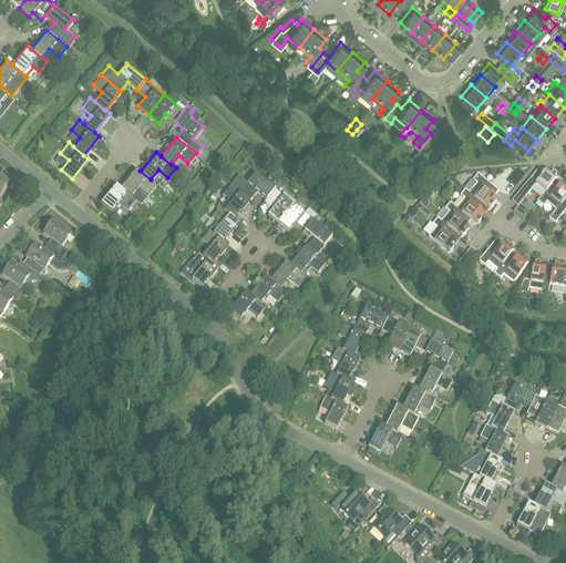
[(553,170),(551,170),(546,165),(544,169),(538,164),(518,188),(524,193),(535,181),(544,188),(546,185),(547,185),(554,177),(556,174),(555,173),(555,172),(553,170)]
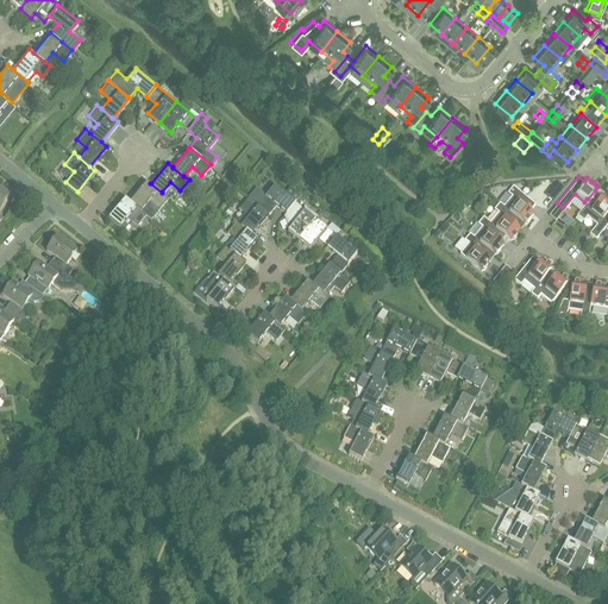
[(150,183),(151,183),(146,178),(130,199),(140,208),(145,212),(150,216),(167,196),(162,192),(162,193),(150,183)]
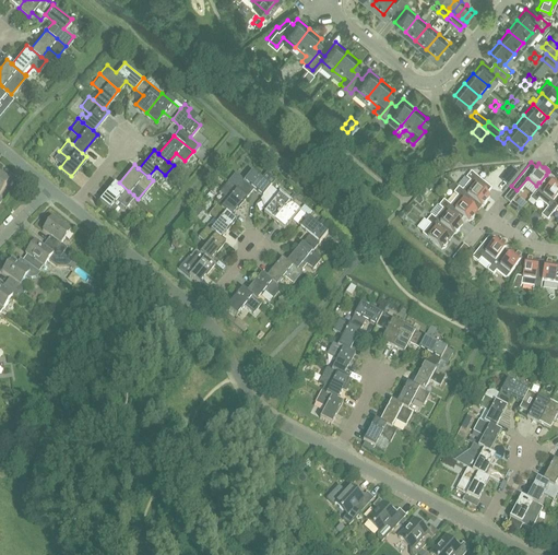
[(505,173),(510,177),(518,168),(512,164),(505,173)]
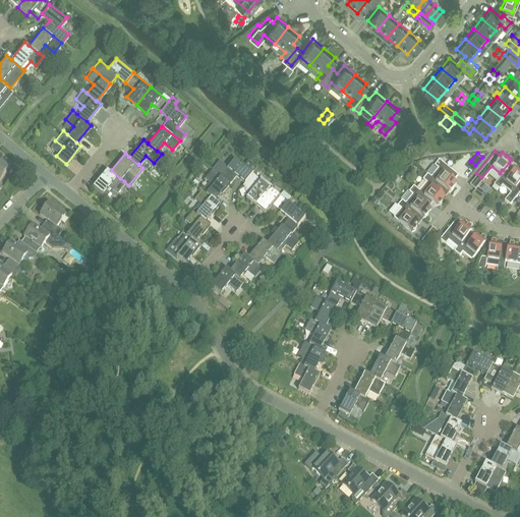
[(220,173),(229,181),(236,173),(244,180),(252,170),(256,165),(247,157),(243,163),(234,156),(227,164),(219,158),(212,166),(220,173)]
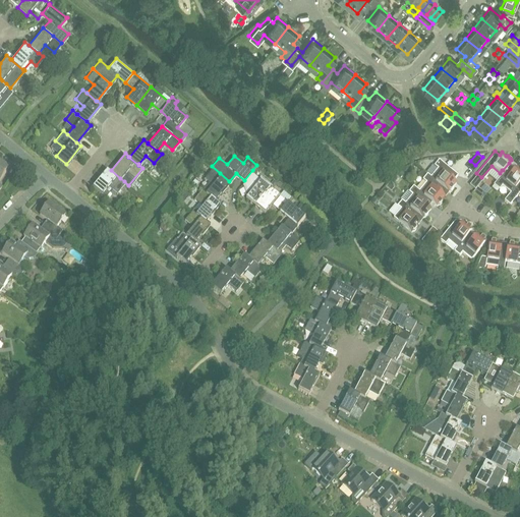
[(453,177),(457,172),(438,156),(434,162),(437,165),(430,173),(429,173),(445,186),(448,188),(449,187),(450,187),(452,185),(452,183),(456,179),(453,177)]
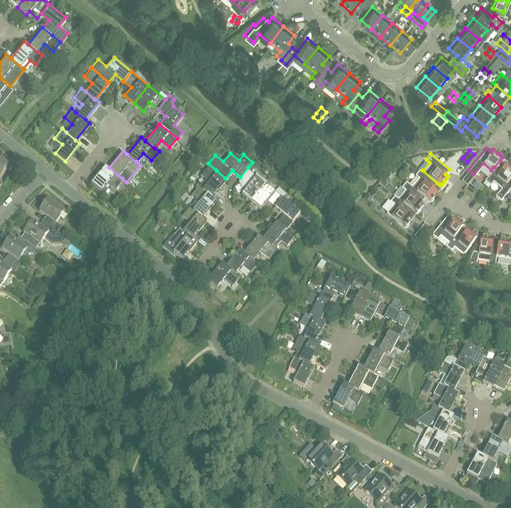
[(0,173),(8,161),(0,156),(0,173)]
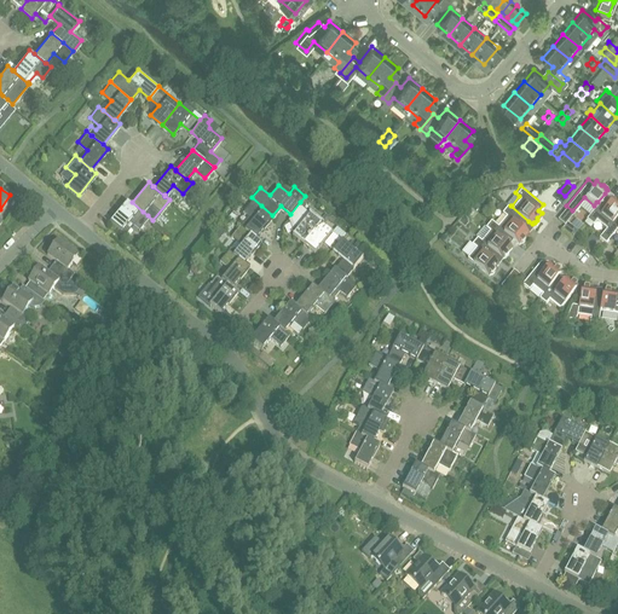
[(611,197),(605,193),(598,202),(596,202),(594,206),(585,215),(593,220),(596,216),(606,225),(608,221),(617,210),(617,198),(613,195),(611,197)]
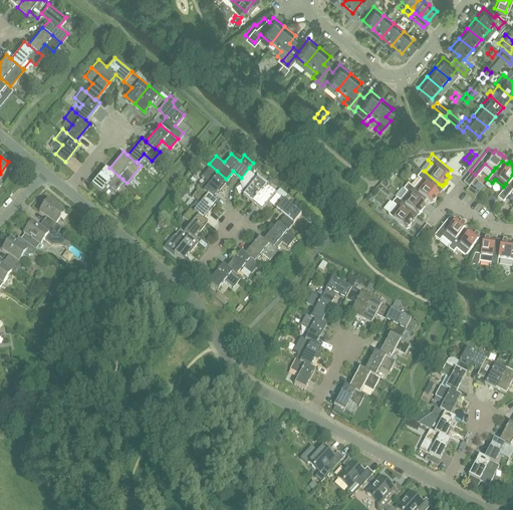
[(217,171),(209,164),(201,173),(205,176),(199,184),(203,188),(212,196),(226,179),(217,171)]
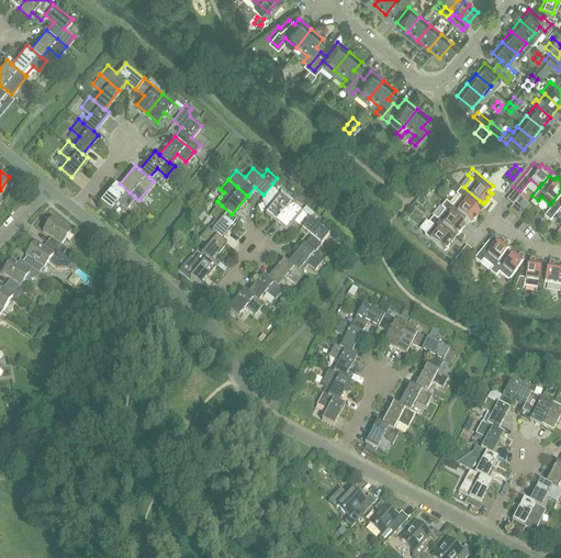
[(120,183),(114,180),(99,199),(110,208),(118,198),(126,205),(134,196),(130,192),(120,183)]
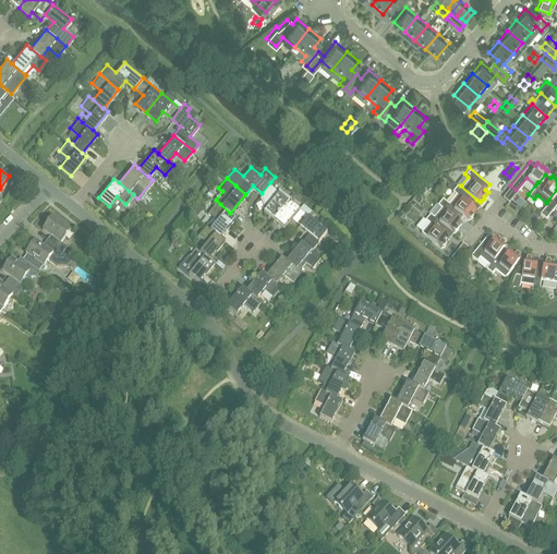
[(279,185),(277,188),(270,182),(262,193),(259,195),(263,203),(267,202),(267,204),(263,209),(273,217),(289,197),(291,195),(279,185)]
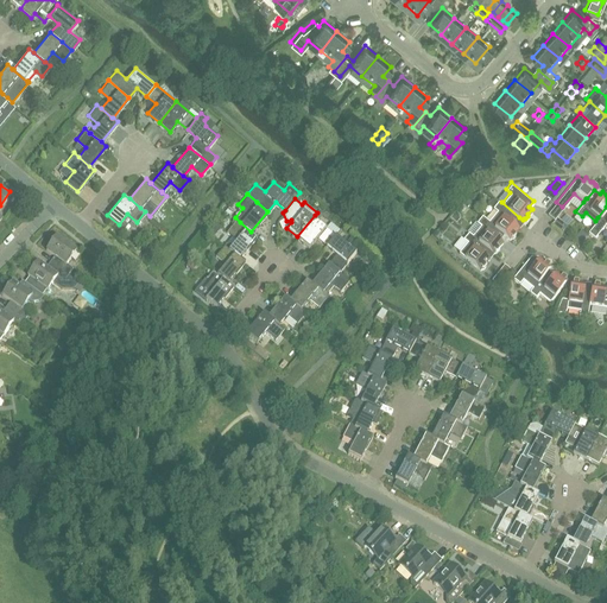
[(501,202),(503,202),(498,198),(493,205),(497,209),(488,219),(504,232),(510,236),(511,235),(512,235),(514,232),(514,230),(518,226),(516,223),(519,217),(501,202)]
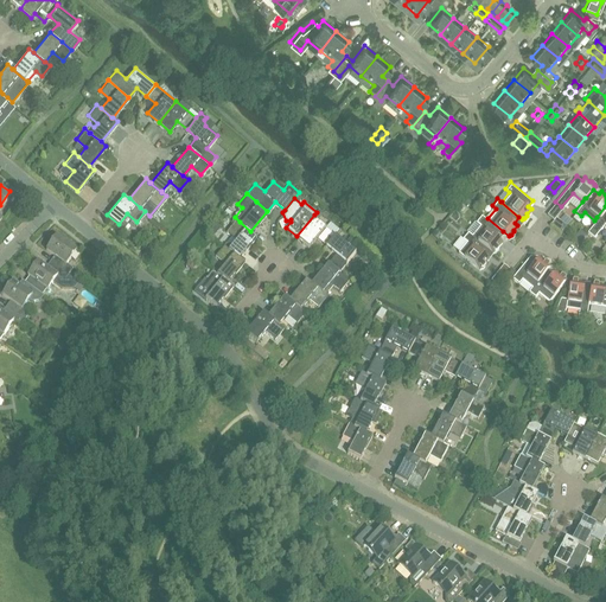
[(605,206),(597,217),(594,221),(587,229),(593,235),(605,221),(605,206)]
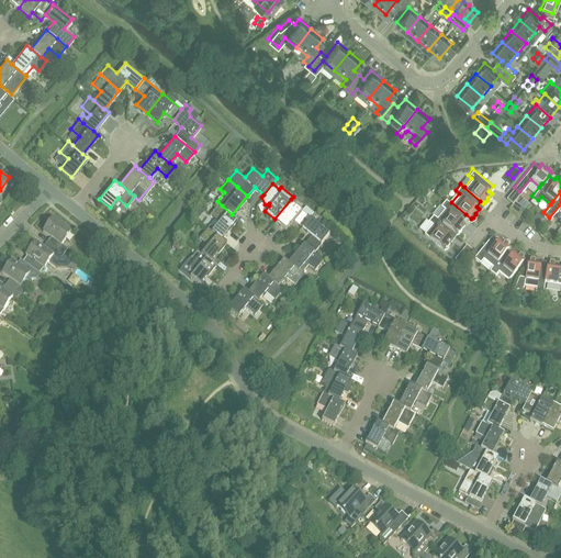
[(451,202),(445,197),(440,203),(444,207),(437,215),(436,215),(452,230),(456,232),(457,231),(458,231),(460,227),(460,226),(464,222),(461,220),(466,214),(451,202)]
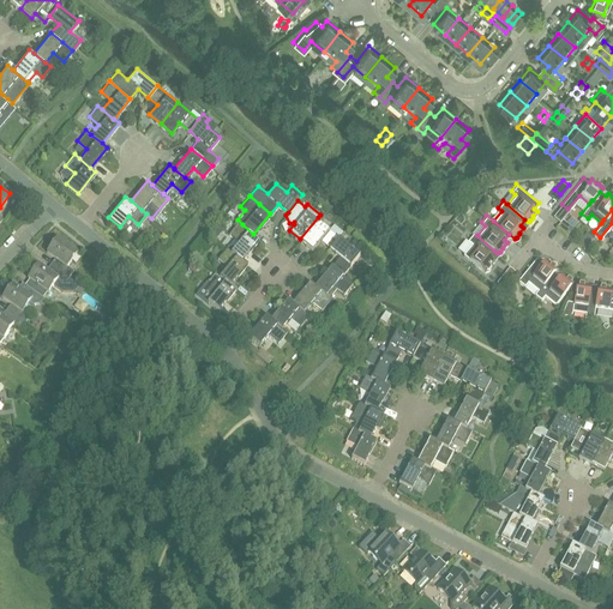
[(329,246),(338,234),(318,217),(300,239),(312,248),(319,239),(329,246)]
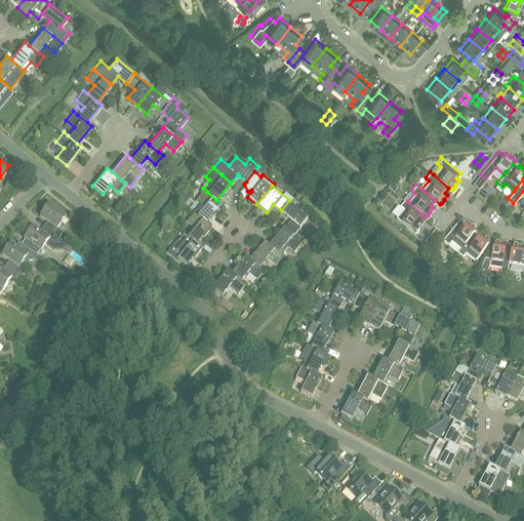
[(476,191),(484,198),(488,192),(480,186),(476,191)]
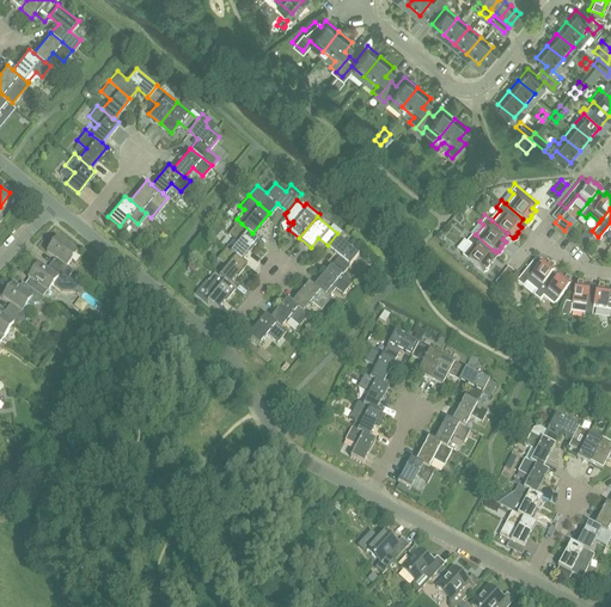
[(240,257),(242,257),(258,237),(252,233),(242,224),(237,219),(227,231),(238,239),(234,243),(227,243),(225,244),(230,247),(230,249),(240,257)]
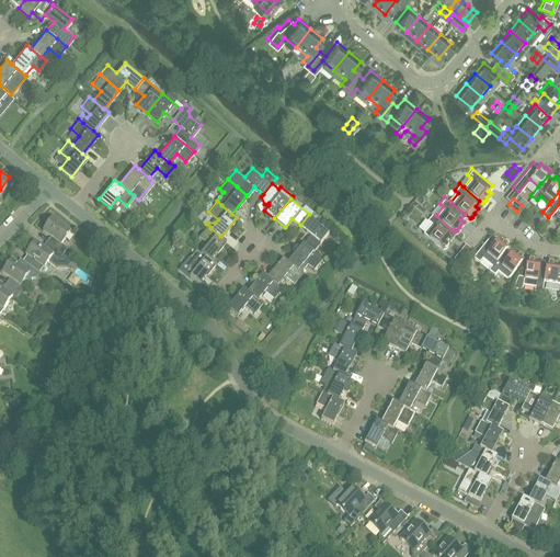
[(435,215),(436,215),(432,212),(427,218),(431,220),(423,230),(443,247),(444,246),(445,246),(447,242),(447,241),(450,237),(447,234),(452,229),(435,215)]
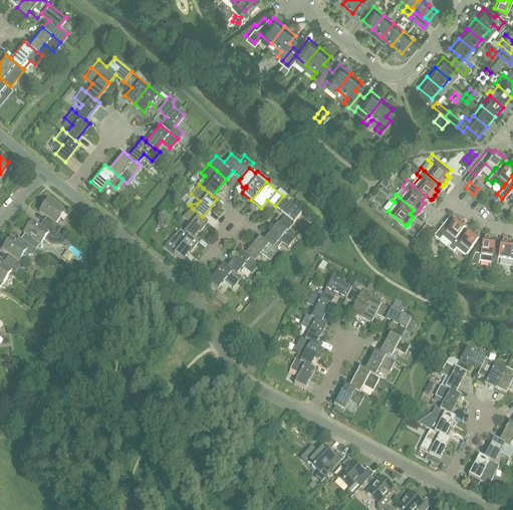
[(286,228),(300,210),(283,196),(275,206),(283,213),(277,220),(286,228)]
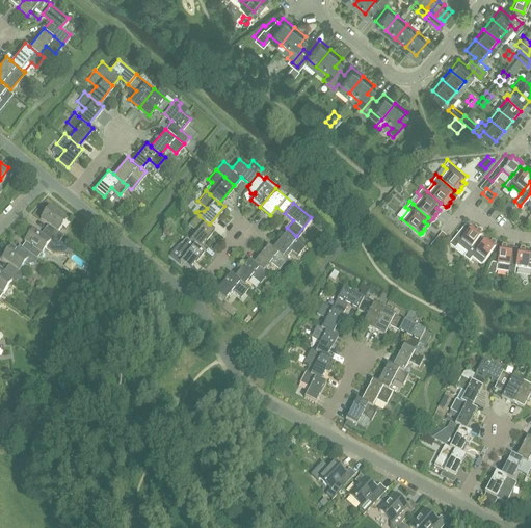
[(43,226),(58,237),(62,232),(57,228),(65,216),(48,204),(40,215),(47,220),(43,226)]
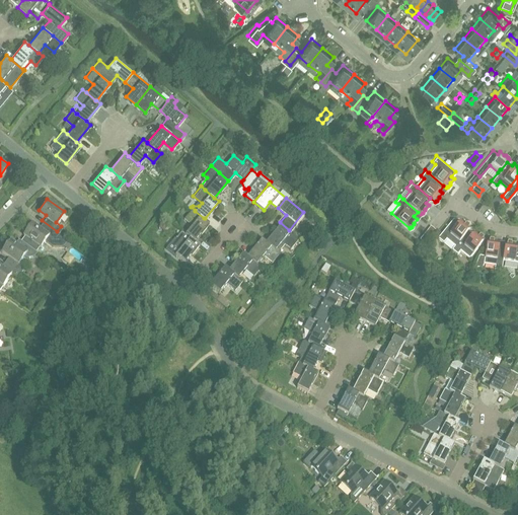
[(195,211),(195,210),(191,207),(183,216),(192,223),(186,231),(195,239),(209,222),(205,218),(204,218),(195,211)]
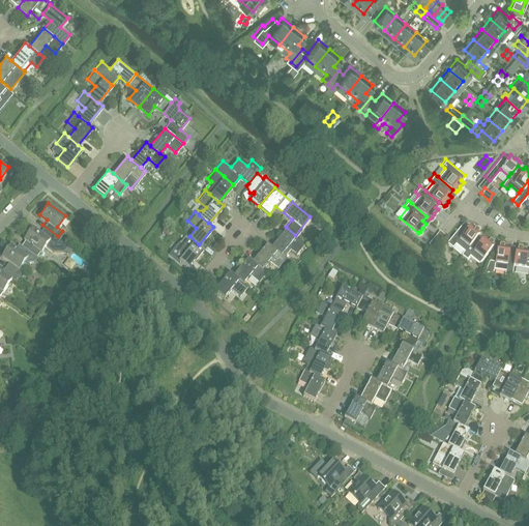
[(475,226),(474,226),(470,223),(468,225),(463,221),(446,240),(452,244),(456,241),(464,249),(477,233),(479,230),(478,229),(478,228),(475,226)]
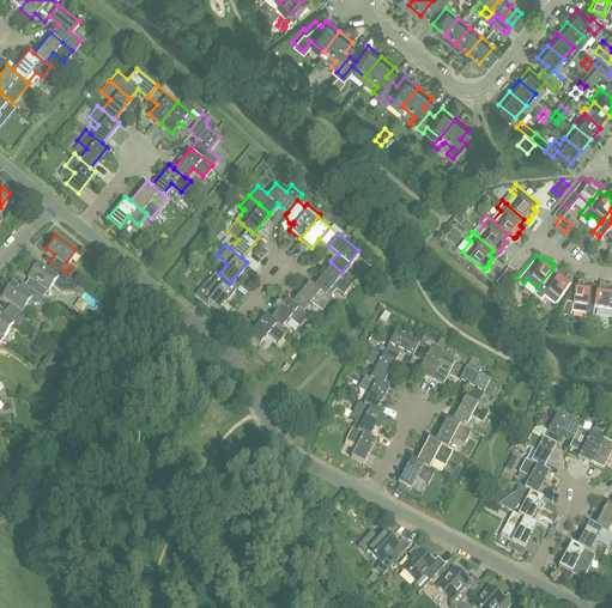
[(64,280),(67,273),(49,260),(46,266),(37,260),(26,274),(29,275),(25,280),(43,292),(46,289),(47,289),(56,275),(64,280)]
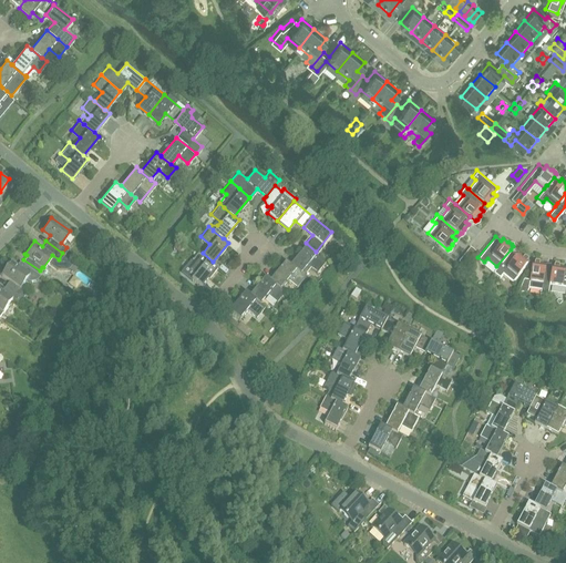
[(174,245),(179,249),(184,245),(178,241),(174,245)]
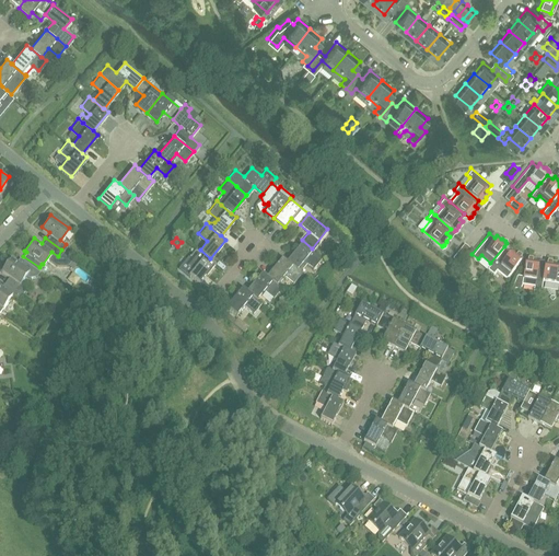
[(322,256),(312,248),(302,240),(287,258),(301,271),(301,270),(302,266),(306,261),(313,266),(322,256)]
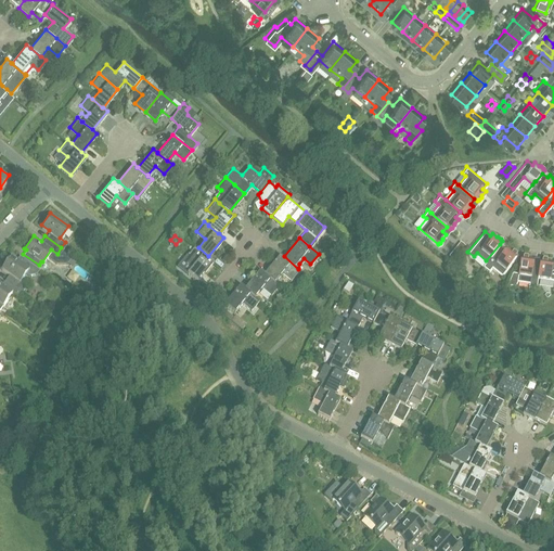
[(198,247),(194,244),(185,254),(195,261),(188,270),(197,279),(213,259),(208,256),(198,247)]
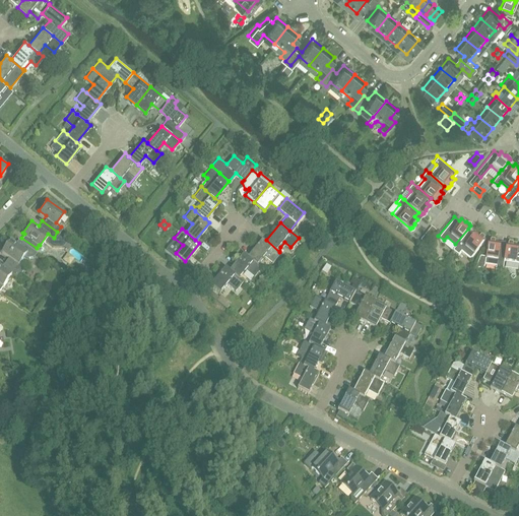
[(472,233),(468,229),(455,244),(452,247),(458,252),(460,248),(469,256),(484,238),(483,237),(483,235),(480,233),(479,234),(475,230),(472,233)]
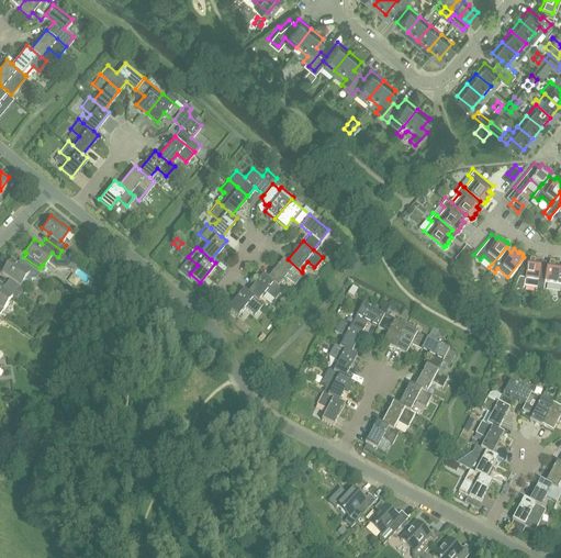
[(20,282),(26,274),(29,275),(37,274),(41,269),(40,268),(23,257),(20,255),(15,260),(10,256),(10,257),(8,261),(6,259),(0,267),(0,268),(1,269),(9,275),(4,280),(22,292),(25,287),(20,282)]
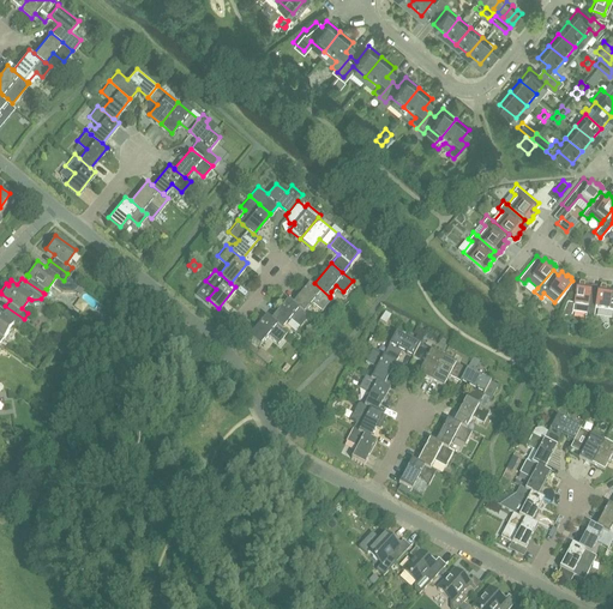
[(314,283),(310,279),(293,300),(304,308),(311,299),(322,307),(330,297),(314,283)]
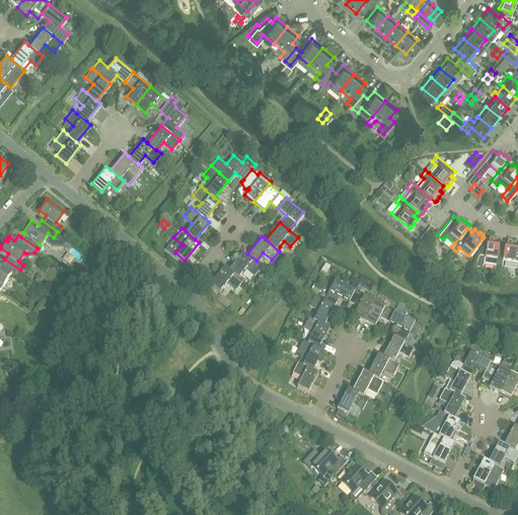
[(499,239),(493,238),(493,237),(490,236),(489,237),(487,237),(484,254),(477,253),(473,264),(481,266),(483,261),(494,263),(494,267),(501,268),(503,258),(502,258),(504,243),(498,243),(499,239)]
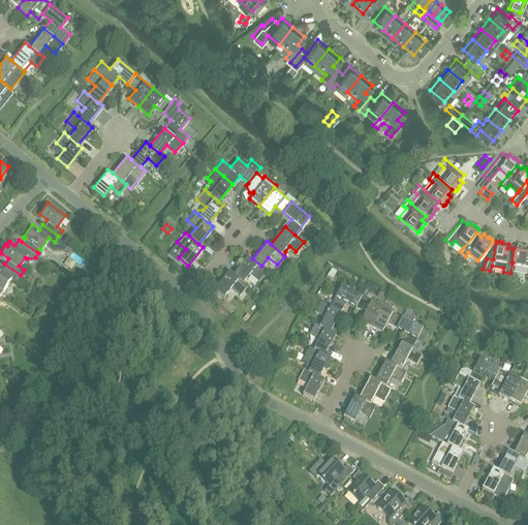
[(527,247),(521,246),(520,245),(517,244),(516,245),(515,245),(514,248),(511,263),(513,263),(527,265),(527,266),(527,250),(526,251),(527,247)]
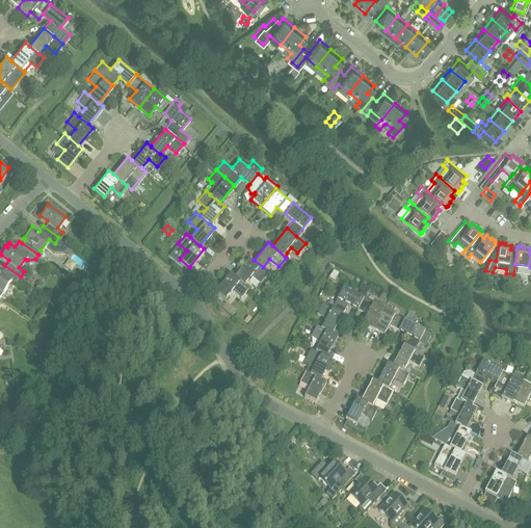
[(254,260),(249,256),(234,273),(234,274),(243,282),(244,282),(250,273),(260,281),(267,271),(263,267),(254,260)]
